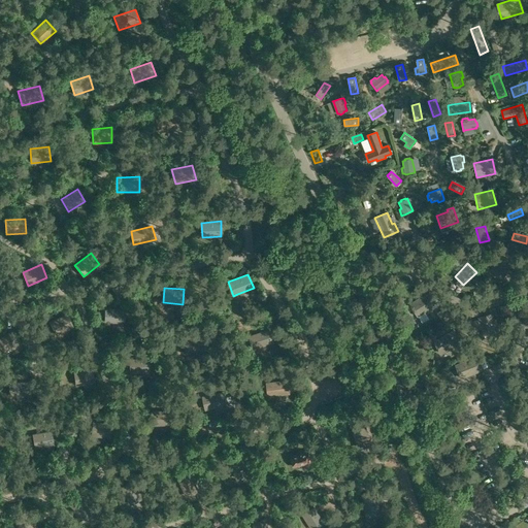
[(417,317),(435,305),(428,293),(409,304),(417,317)]
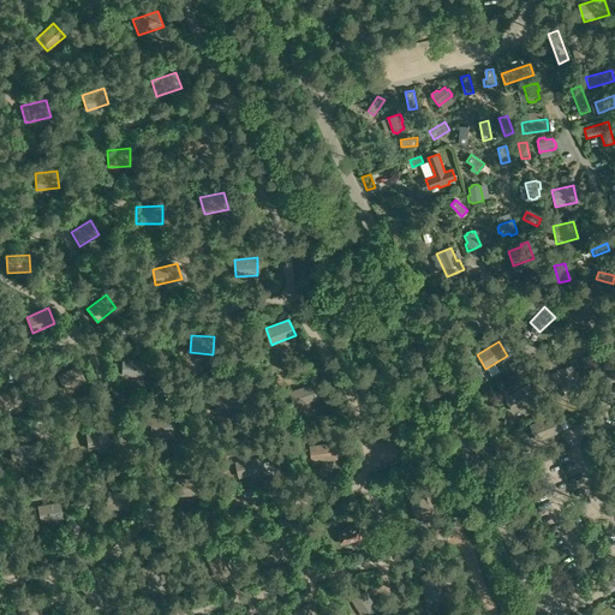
[(145,359),(123,358),(121,375),(145,376),(145,359)]
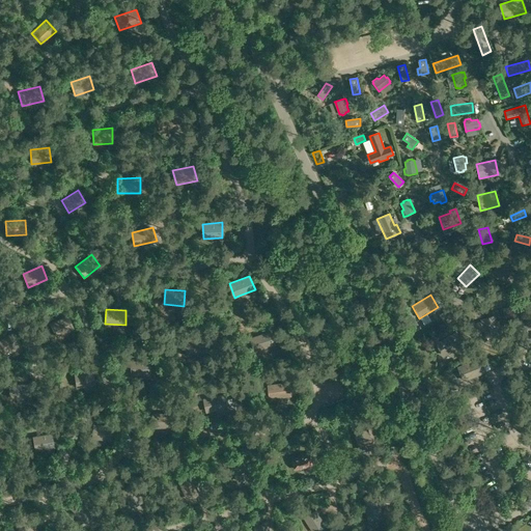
[(75,328),(68,315),(51,324),(57,336),(75,328)]
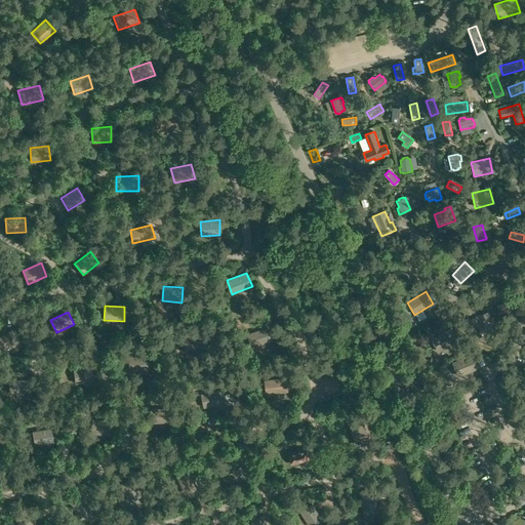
[(495,329),(493,324),(491,324),(487,313),(475,317),(480,334),(495,329)]
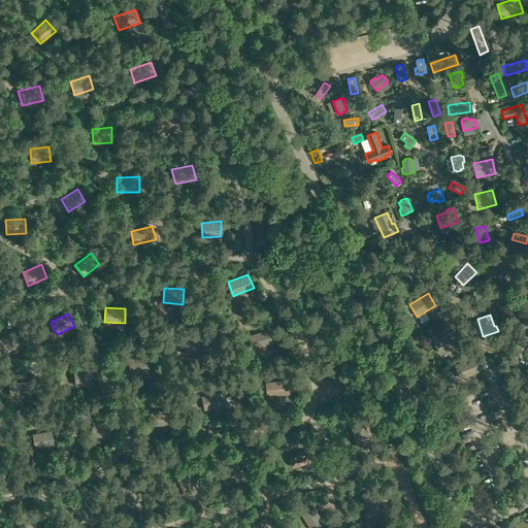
[(268,329),(246,336),(252,351),(273,343),(268,329)]
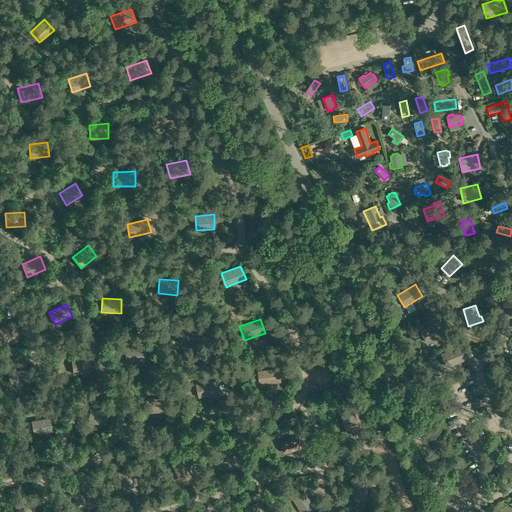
[(440,319),(421,330),(428,343),(447,332),(440,319)]
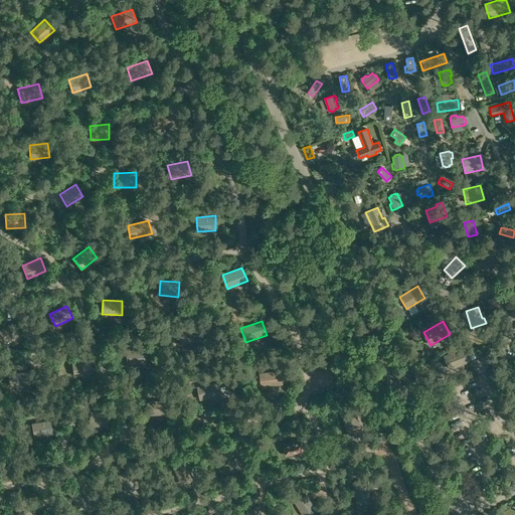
[(13,322),(0,328),(0,337),(4,343),(20,334),(13,322)]
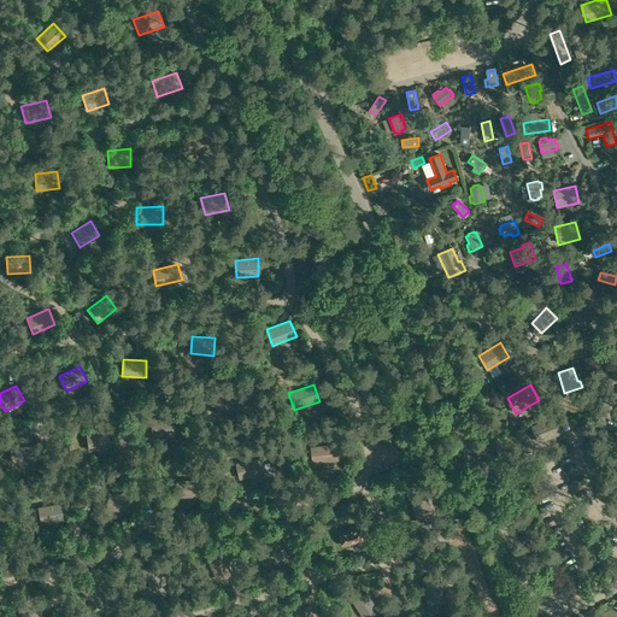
[(217,413),(240,409),(236,392),(213,397),(217,413)]
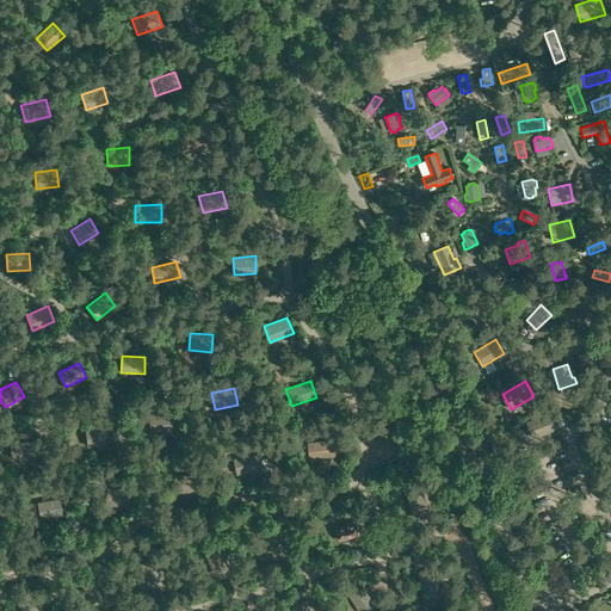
[(561,412),(567,423),(572,419),(566,408),(561,412)]
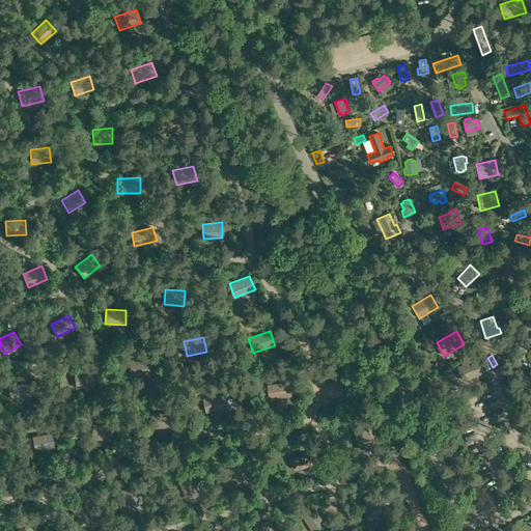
[(151,360),(131,360),(132,375),(151,374),(151,360)]
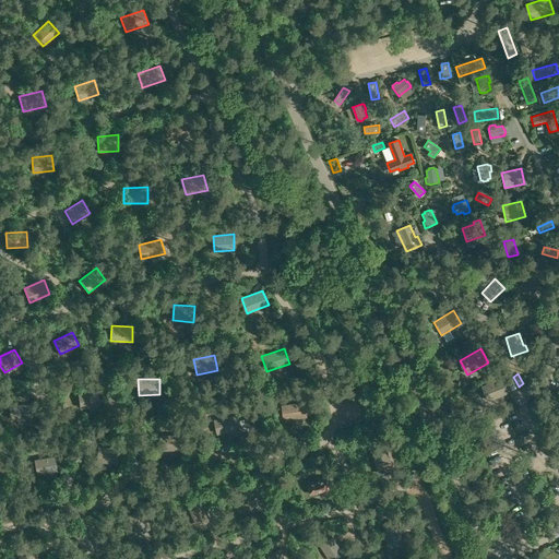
[(488,402),(509,393),(503,379),(482,388),(488,402)]
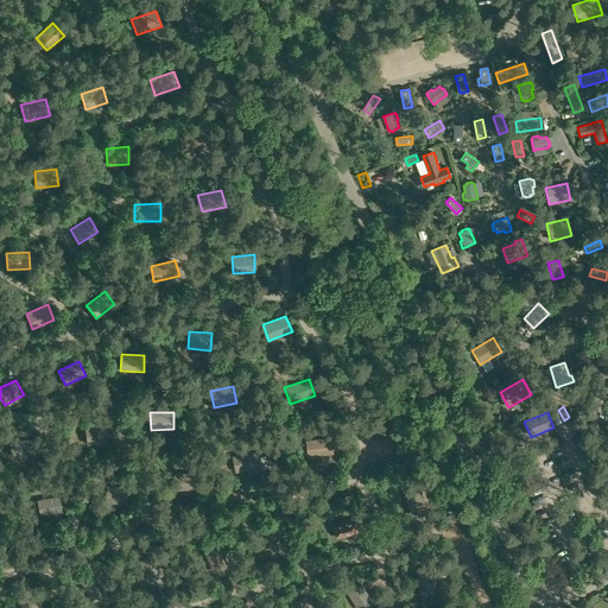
[(86,428),(87,444),(111,441),(108,424),(86,428)]
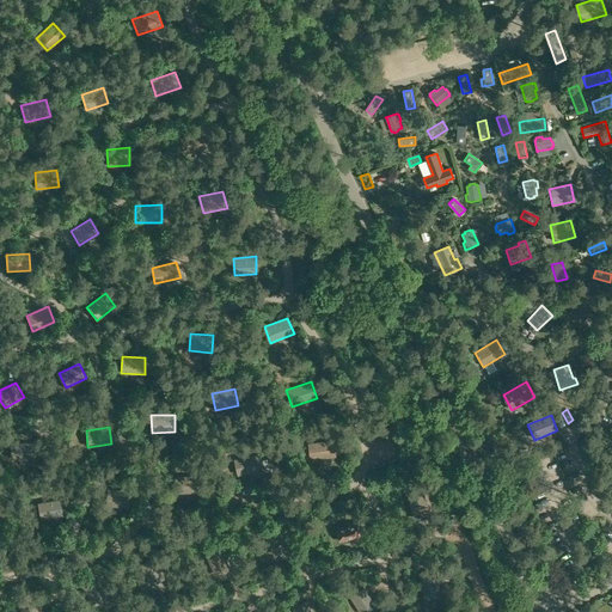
[(332,440),(307,444),(310,460),(335,457),(332,440)]
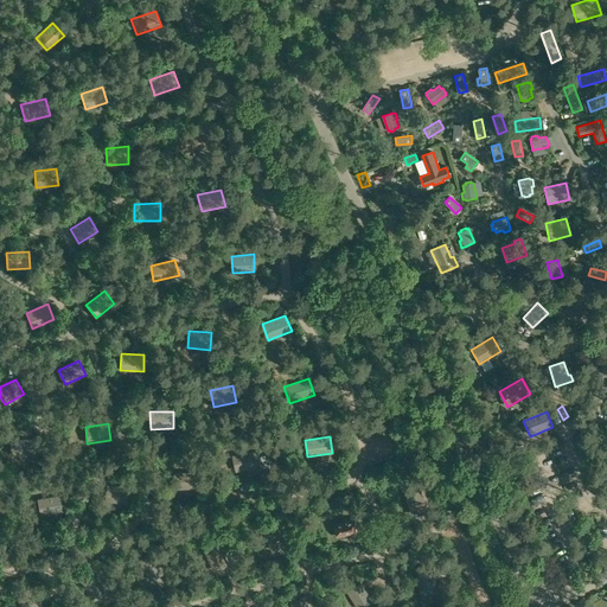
[(12,438),(11,454),(36,455),(36,439),(12,438)]
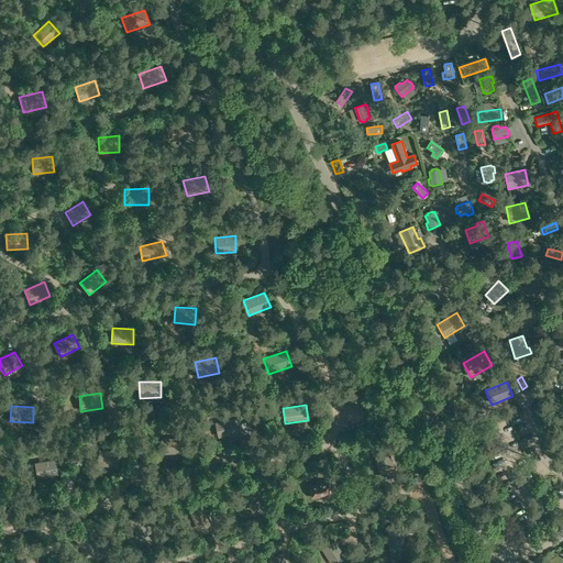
[(216,422),(219,437),(242,432),(239,417),(216,422)]
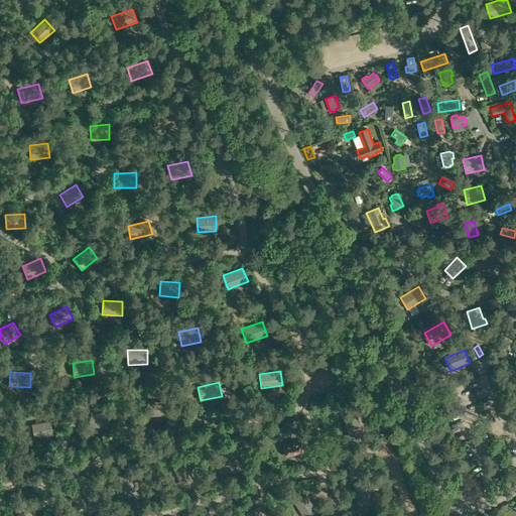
[(167,400),(148,401),(148,415),(167,415),(167,400)]
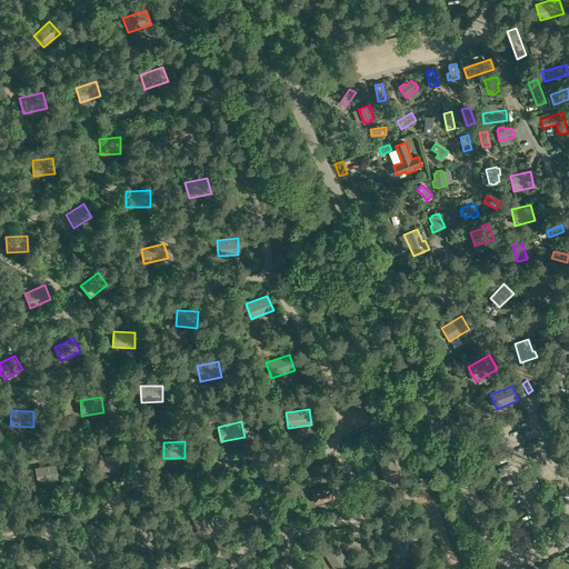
[(100,453),(99,469),(119,471),(121,456),(100,453)]
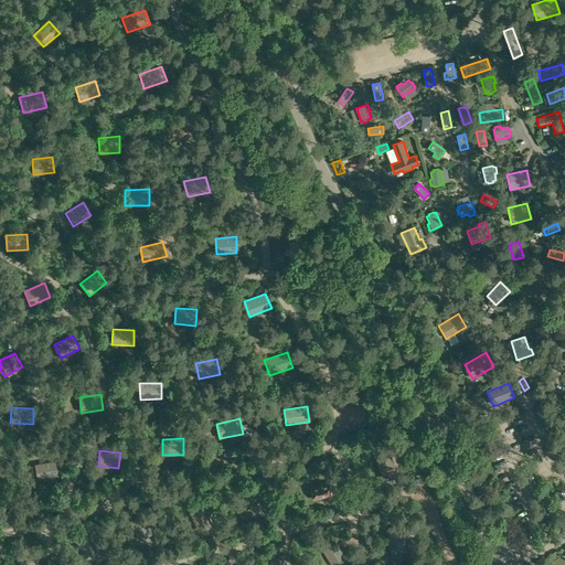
[(375,456),(382,480),(397,477),(390,451),(375,456)]
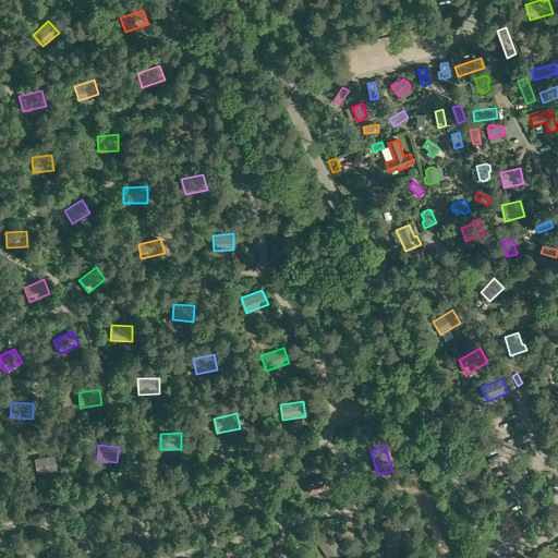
[(34,458),(37,473),(57,470),(55,455),(34,458)]
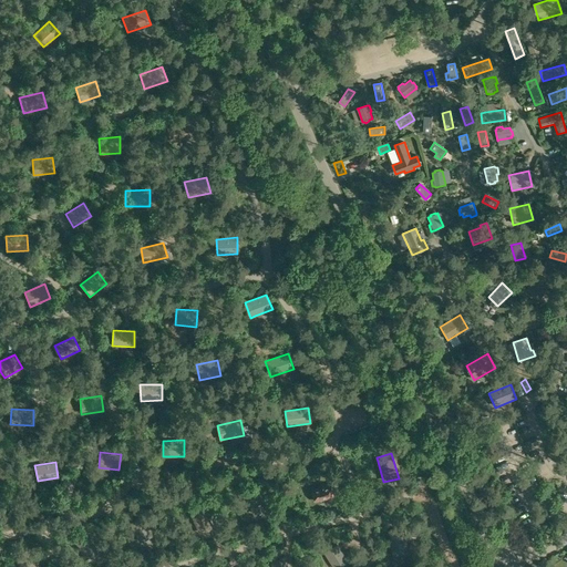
[(331,487),(311,492),(315,501),(333,495),(331,487)]
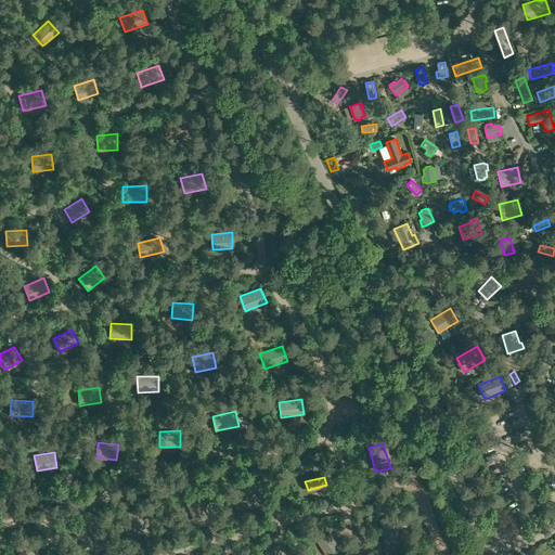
[(254,479),(240,486),(247,504),(262,499),(254,479)]
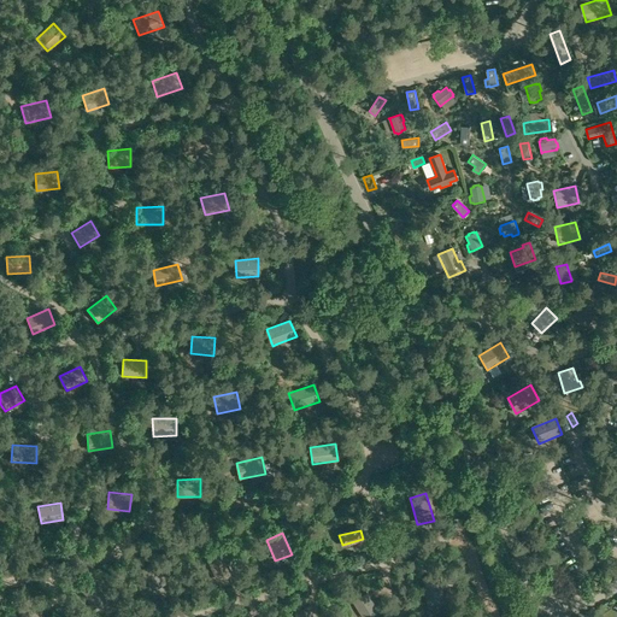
[(221,547),(205,554),(217,581),(234,574),(221,547)]
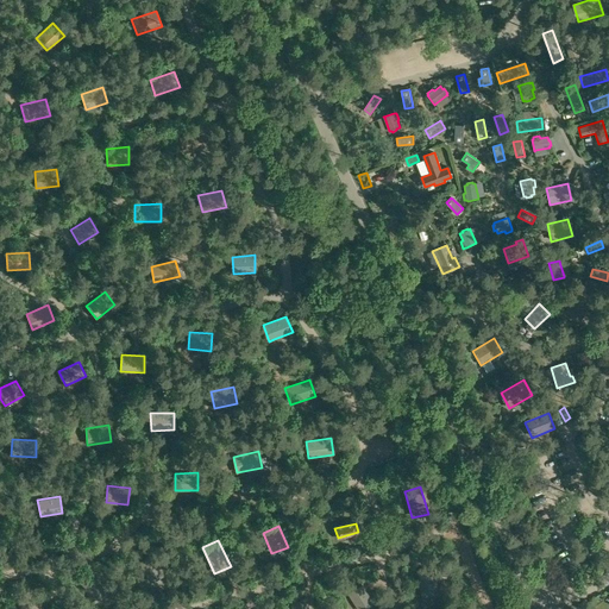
[(165,575),(156,554),(140,563),(151,582),(165,575)]
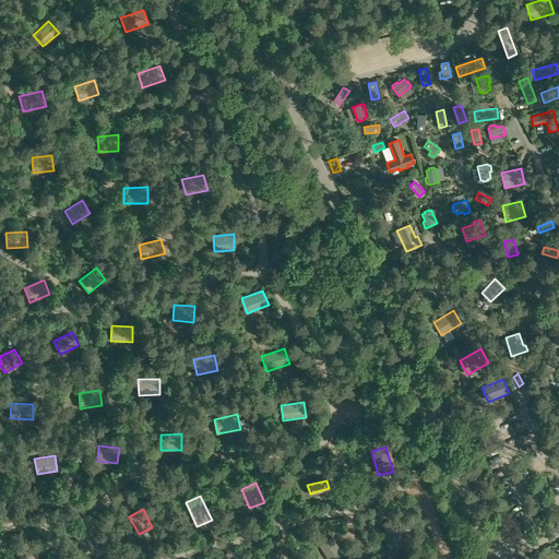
[(383,525),(385,548),(402,546),(399,523),(383,525)]
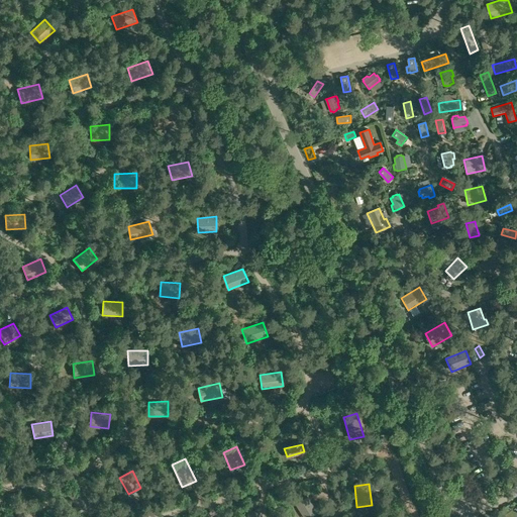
[(90,503),(81,486),(69,493),(77,510),(90,503)]
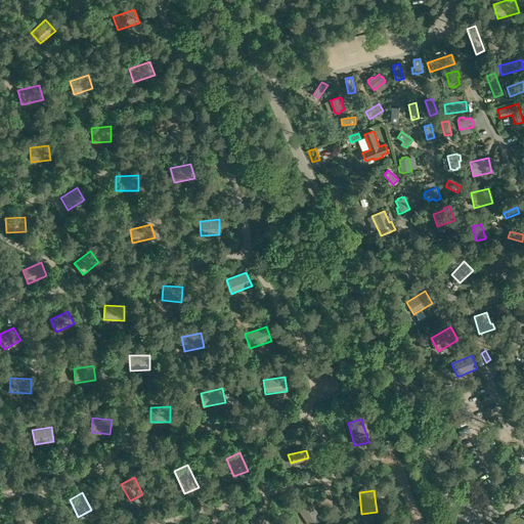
[(299,511),(307,523),(313,523),(321,520),(310,504),(299,511)]
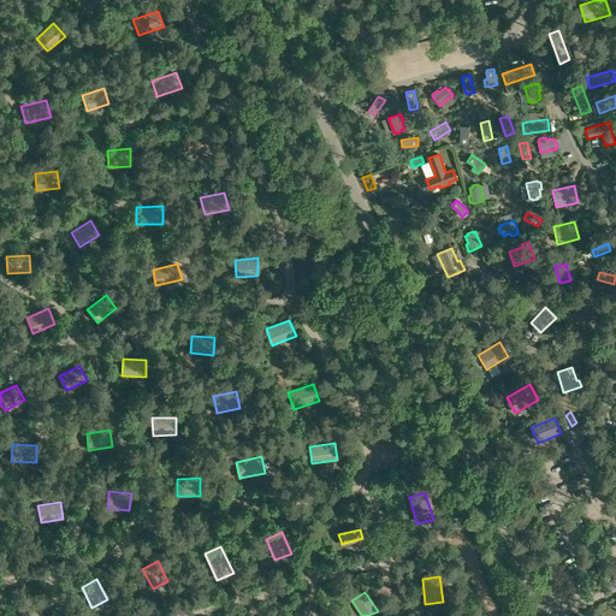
[(45,615),(29,597),(16,606),(23,615),(45,615)]
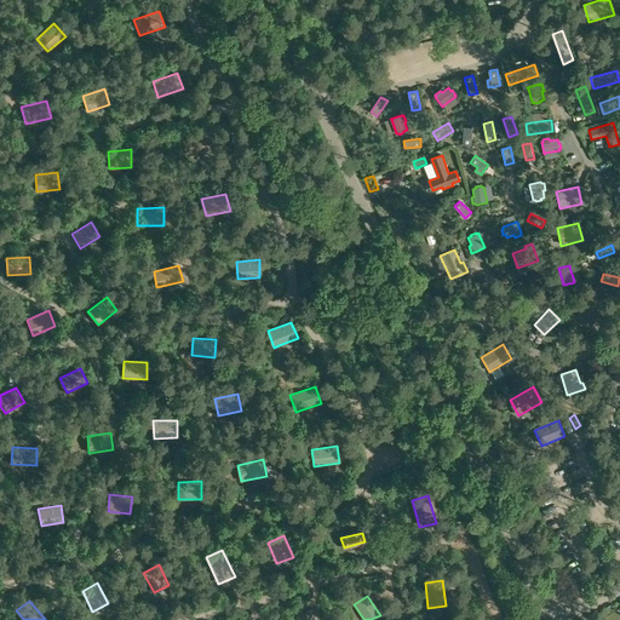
[(314,619),(313,609),(296,613),(296,619),(314,619)]
